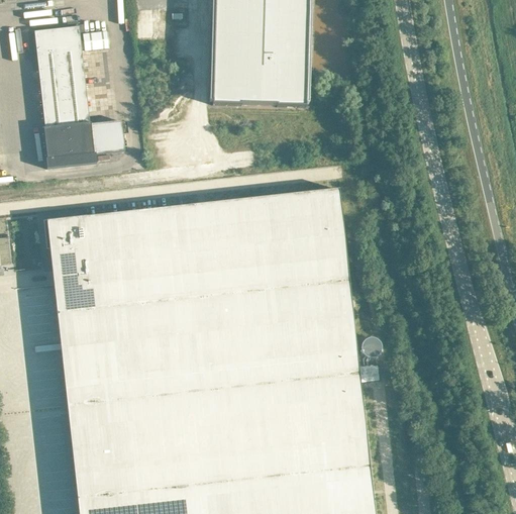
[(211,0),(208,100),(211,100),(211,103),(240,104),(240,103),(276,104),(276,105),(304,106),(304,102),(307,102),(309,0),(211,0)]
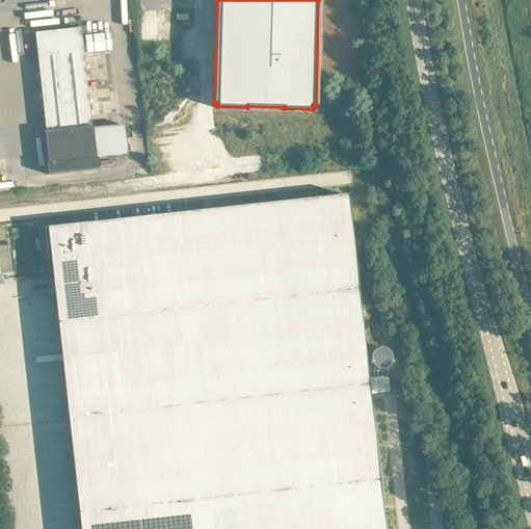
[(140,36),(155,35),(154,10),(139,11),(140,36)]
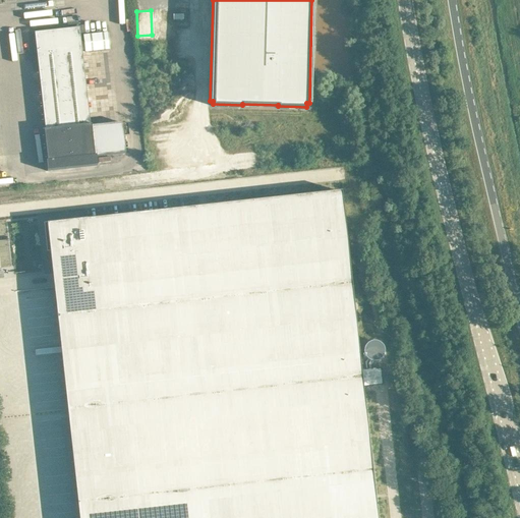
[(34,31),(45,127),(90,122),(88,111),(101,109),(99,94),(87,95),(81,48),(83,47),(84,49),(109,46),(107,30),(82,33),(82,39),(79,39),(79,30),(83,30),(82,24),(34,31)]
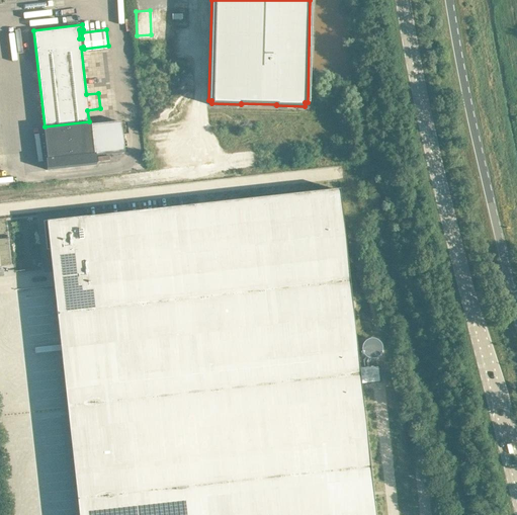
[(42,126),(47,157),(95,152),(95,153),(124,150),(120,118),(119,119),(90,122),(90,121),(89,121),(45,126),(42,126)]
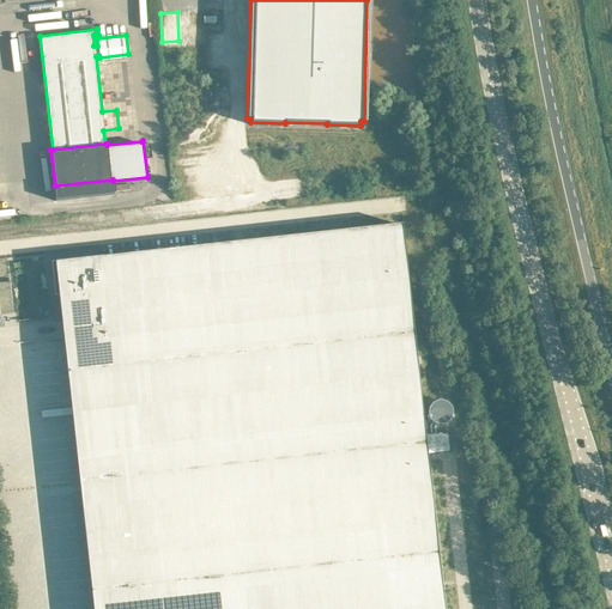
[(42,171),(28,171),(29,199),(43,199),(42,171)]
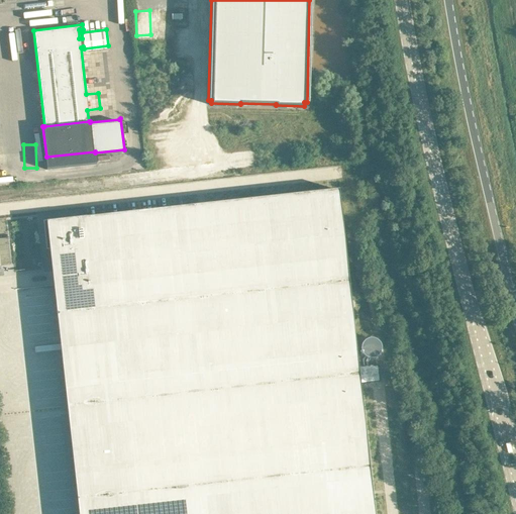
[(95,151),(46,157),(44,157),(46,167),(96,162),(95,152),(95,151)]
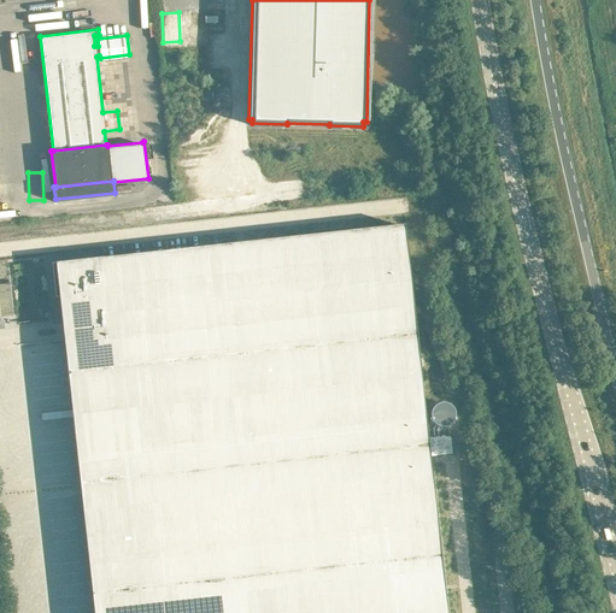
[(71,259),(51,261),(51,264),(52,264),(56,292),(53,293),(54,295),(60,295),(82,483),(428,444),(427,434),(404,223),(115,255),(116,255),(101,257),(101,261),(72,264),(71,259)]
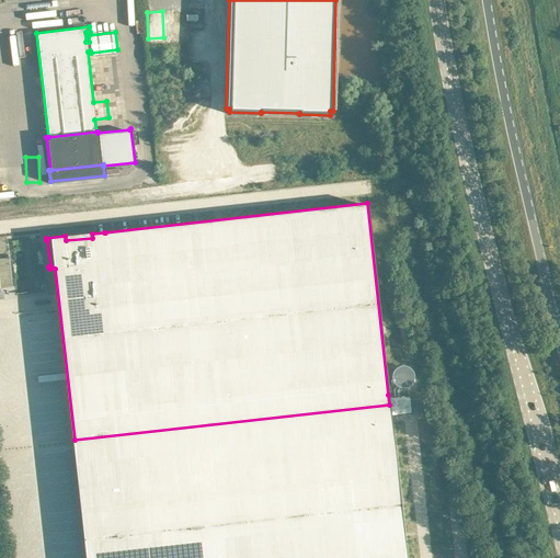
[(389,405),(75,440),(87,557),(406,557),(390,413),(410,411),(409,393),(388,395),(389,405)]
